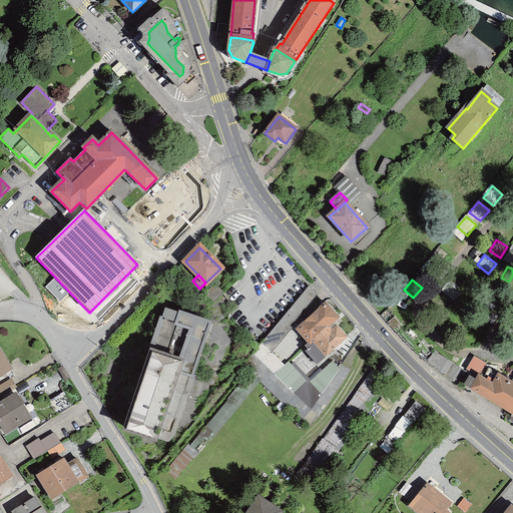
[(454,302),(463,292),(451,282),(445,289),(447,290),(444,293),(454,302)]
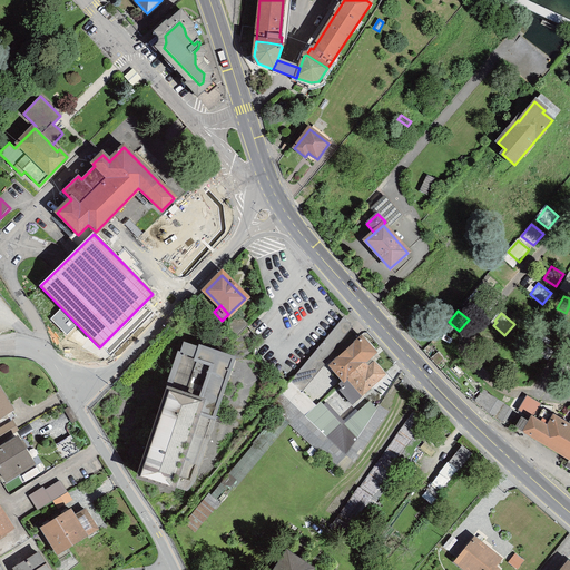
[(235,338),(248,325),(238,315),(225,328),(235,338)]
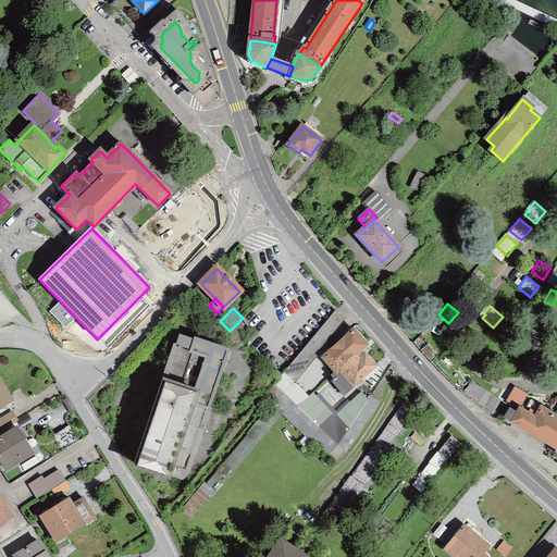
[(274,383),(337,445),(368,400),(361,392),(334,417),(312,393),(308,397),(294,384),(345,320),(336,310),(274,383)]
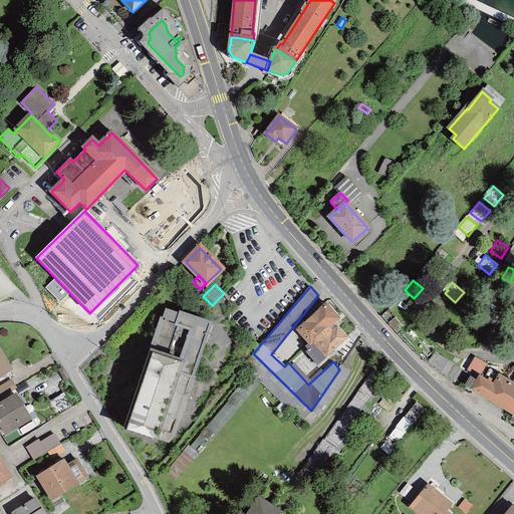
[(399,315),(410,302),(400,295),(390,308),(399,315)]
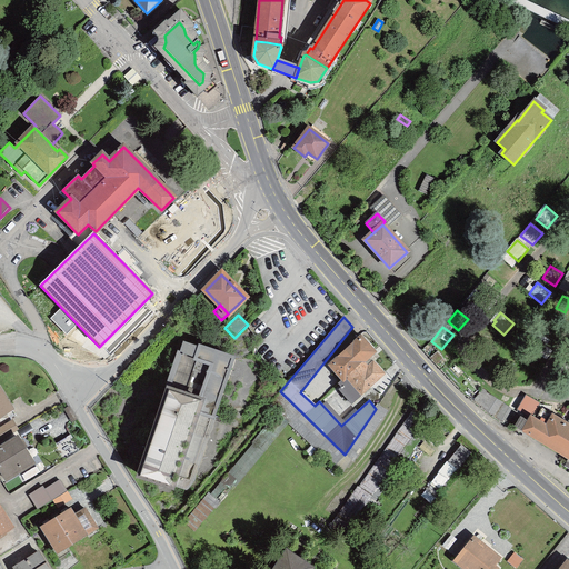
[(347,377),(361,393),(382,373),(368,358),(375,352),(360,336),(329,366),(341,380),(342,381),(347,377)]
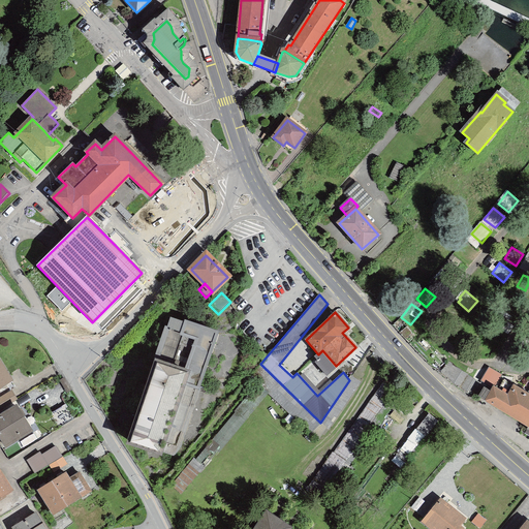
[(159,450),(162,441),(176,446),(215,334),(172,319),(157,364),(130,441),(159,450)]
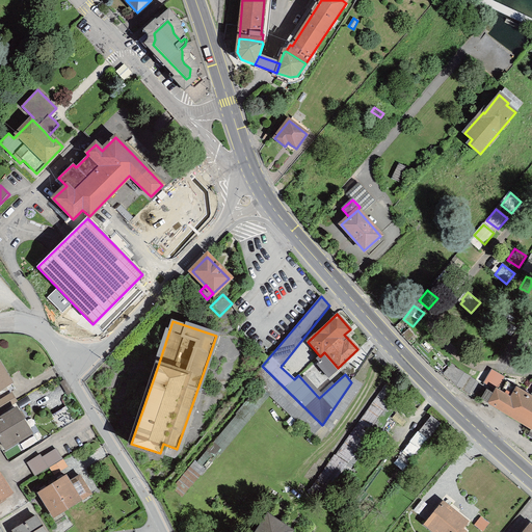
[(408,343),(416,337),(401,321),(395,327),(408,343)]
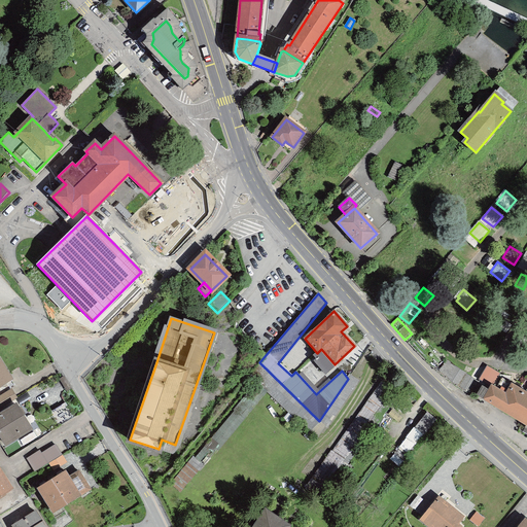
[(325,373),(335,364),(321,349),(317,353),(316,352),(313,355),(316,359),(315,361),(325,373)]
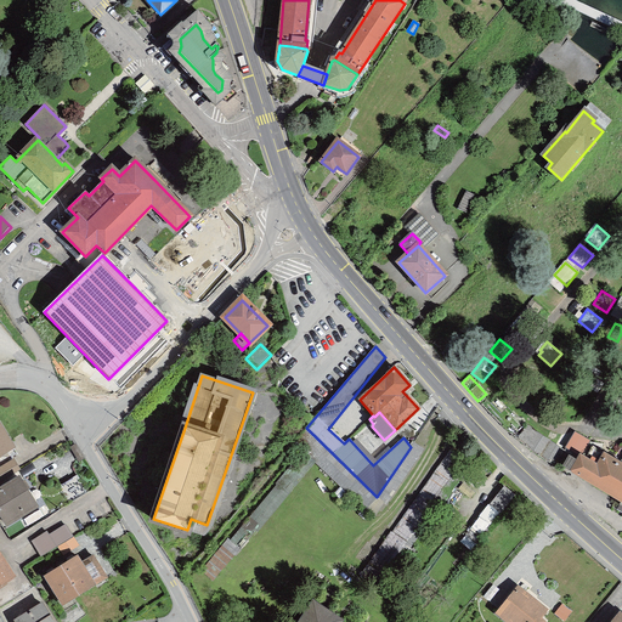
[(555,467),(565,451),(524,423),(514,436),(555,467)]
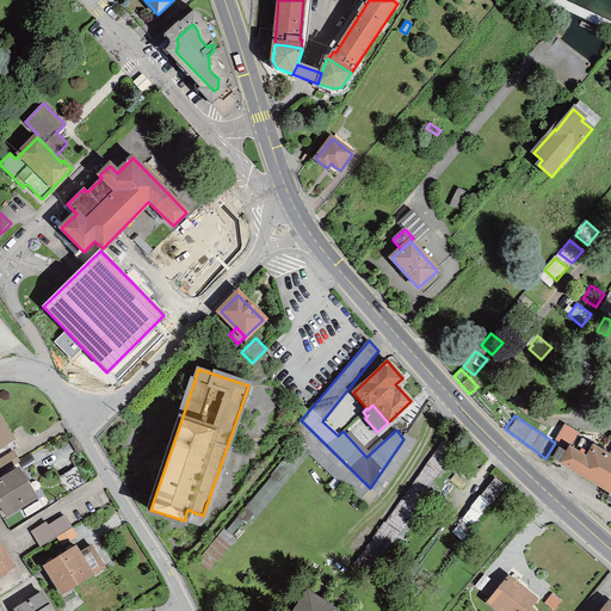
[(0,446),(12,439),(0,420),(0,446)]
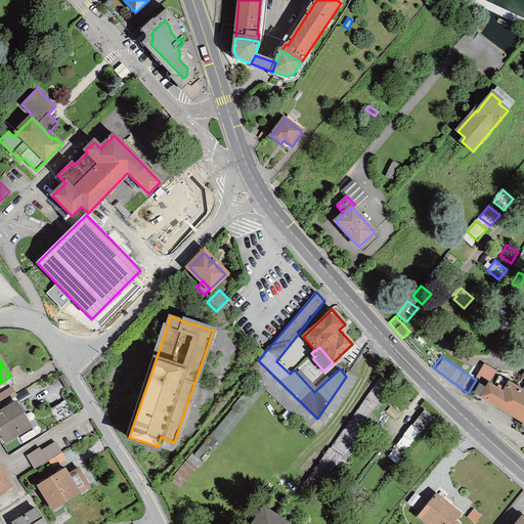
[(324,424),(317,419),(258,360),(248,373),(255,380),(231,408),(232,409),(193,455),(202,463),(204,465),(265,391),(307,431),(315,436),(324,424)]
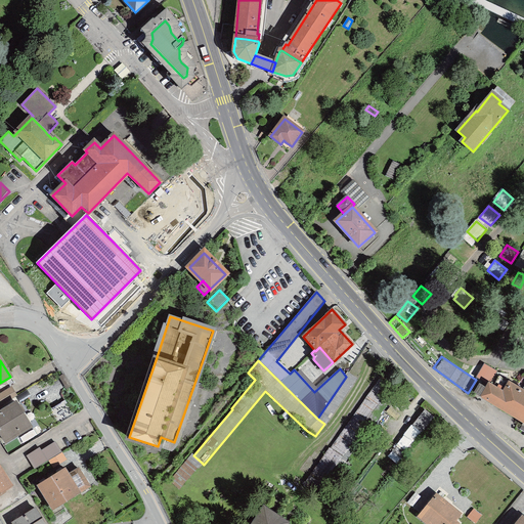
[(489,384),(496,372),(484,364),(476,377),(489,384)]
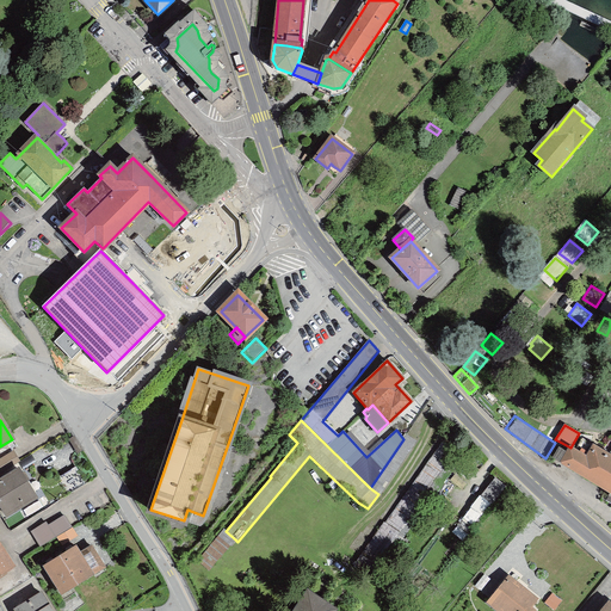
[(384,523),(405,537),(433,497),(462,455),(443,442),(384,523)]
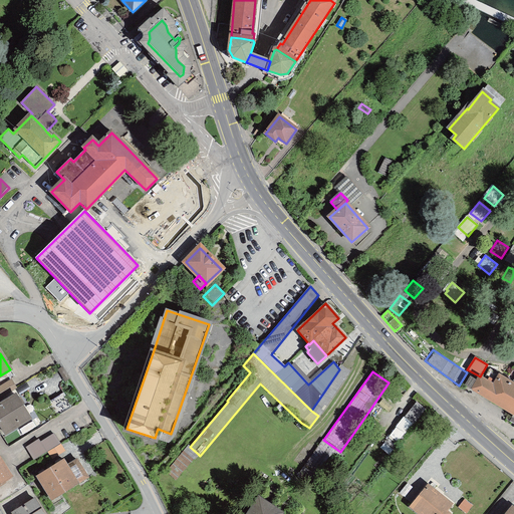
[(477,381),(473,389),(513,414),(513,383),(499,375),(493,384),(480,376),(477,381)]
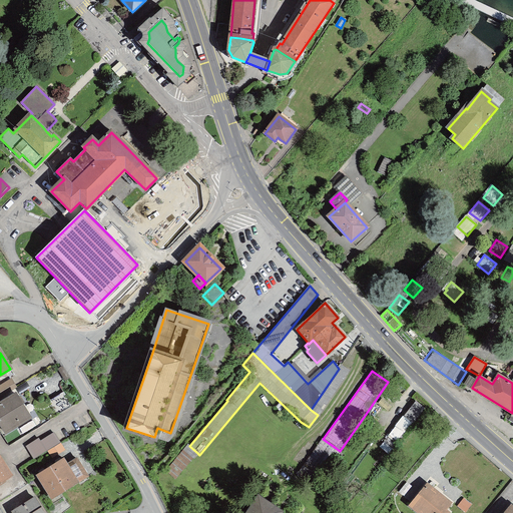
[(472,388),(476,381),(469,377),(465,384),(472,388)]
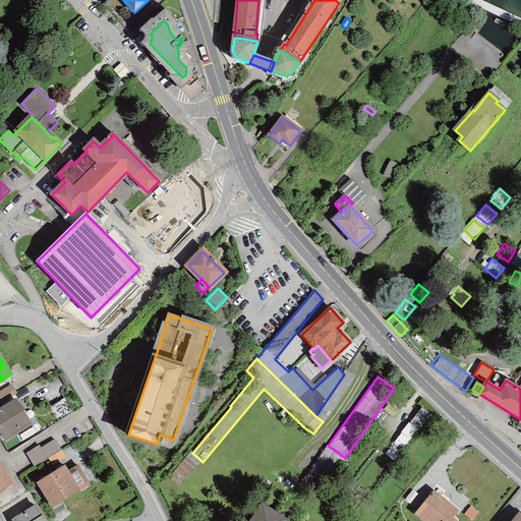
[(0,402),(16,393),(11,385),(0,391),(0,402)]
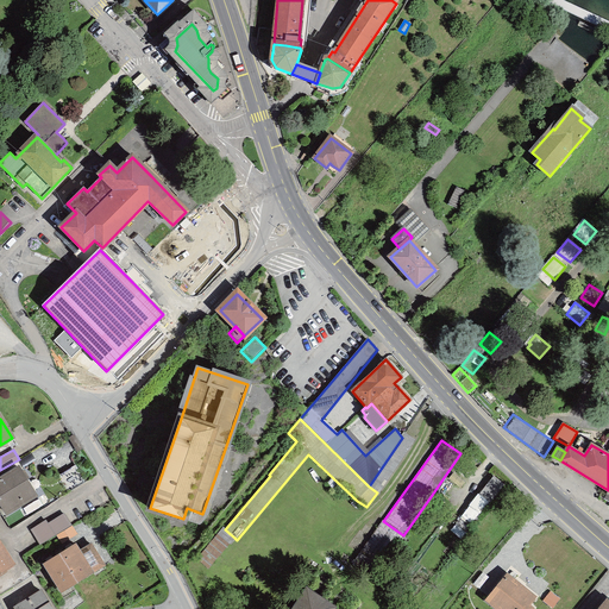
[(67,493),(85,482),(75,465),(57,477),(67,493)]
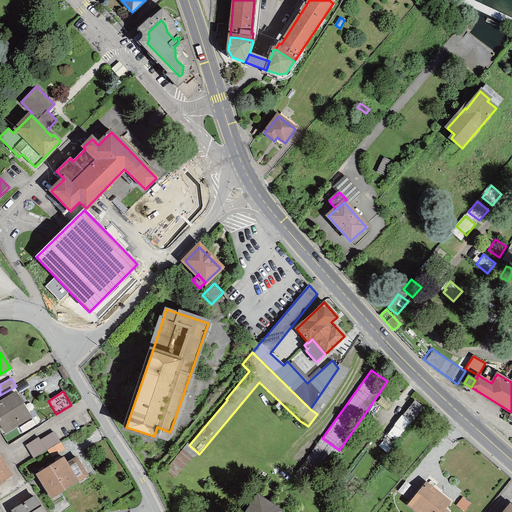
[(0,424),(5,432),(30,416),(16,393),(0,402),(0,424)]
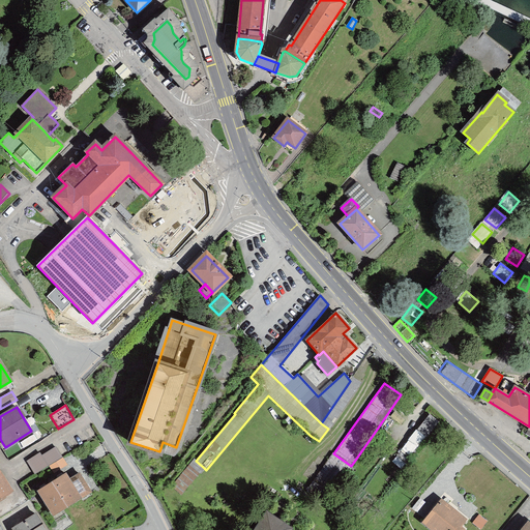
[(437,422),(430,415),(396,455),(405,462),(437,422)]
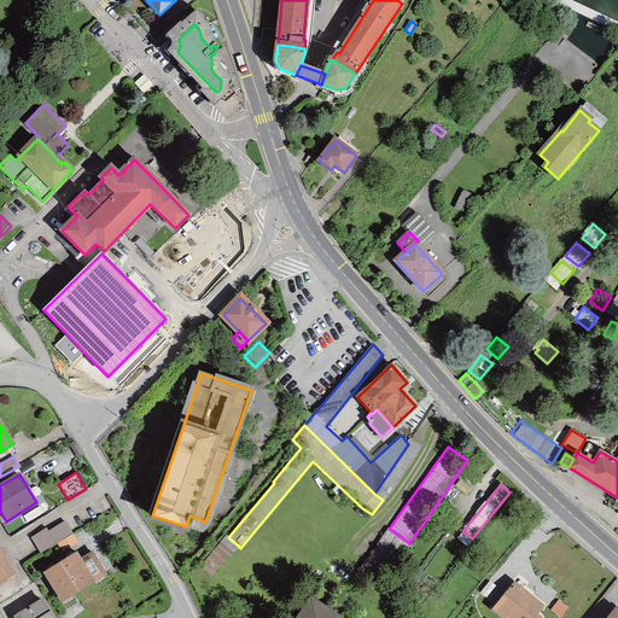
[(73,534),(65,522),(48,531),(46,528),(30,537),(40,553),(73,534)]
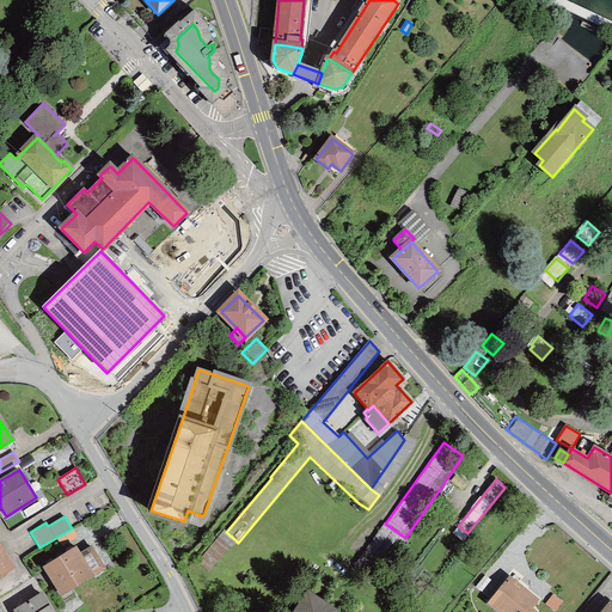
[(405,538),(385,524),(384,524),(354,567),(375,581),(405,538)]
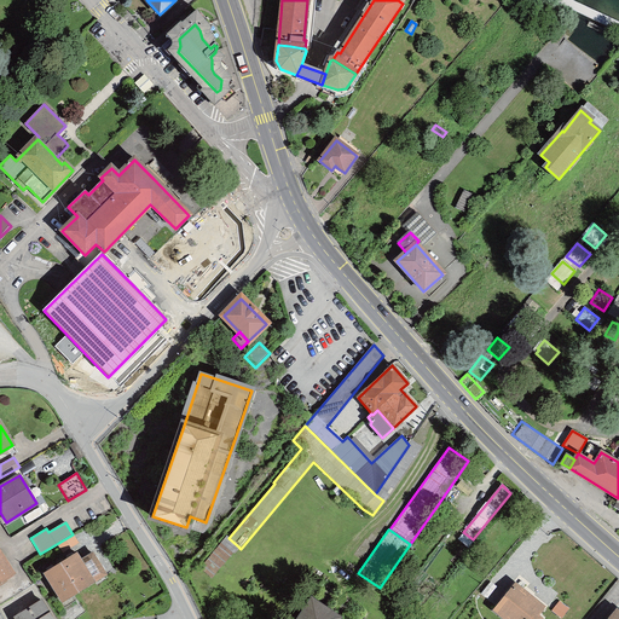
[(0,580),(12,573),(0,553),(0,580)]
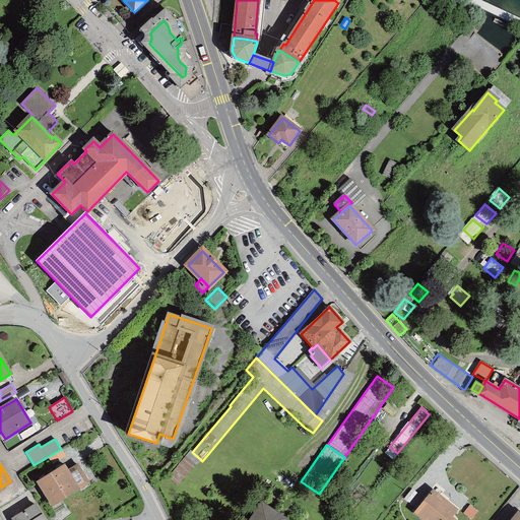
[(69,475),(64,466),(40,481),(53,504),(77,489),(75,485),(82,481),(76,471),(69,475)]
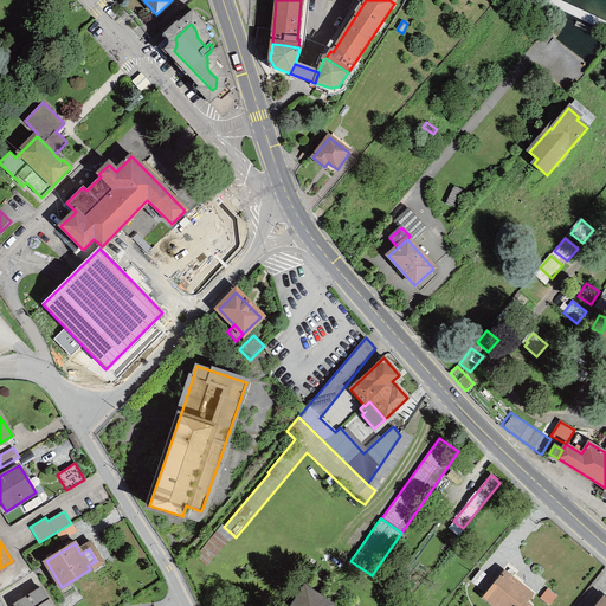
[(491,605),(530,605),(532,605),(528,601),(534,593),(504,569),(482,598),(491,605)]
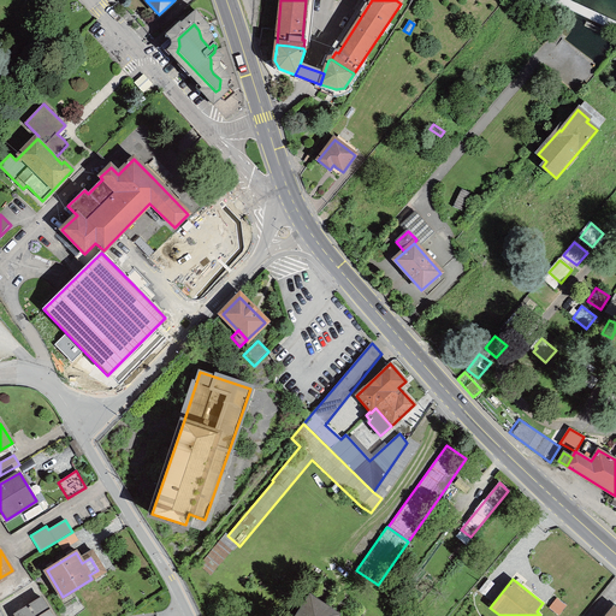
[(336,615),(337,615),(311,597),(296,615),(336,615)]
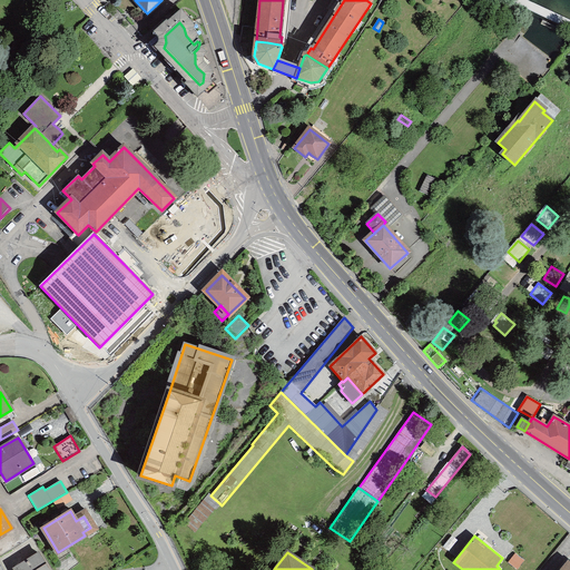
[(13,569),(49,569),(39,553),(13,569)]
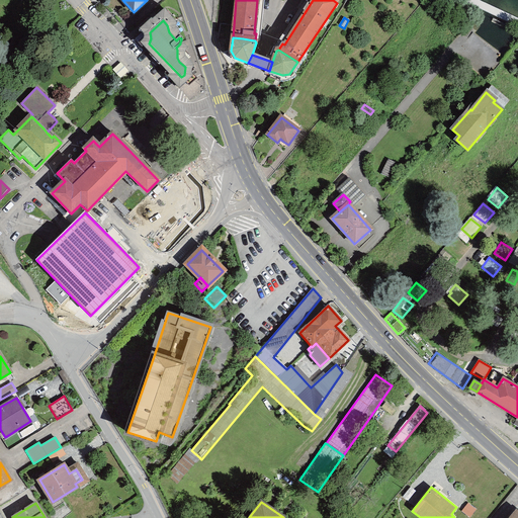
[(477,510),(469,503),(462,511),(469,517),(477,510)]
